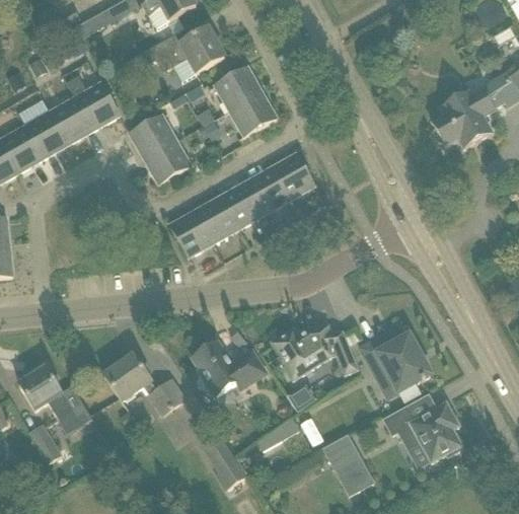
[(122,0),(77,26),(84,38),(139,6),(135,0),(122,0)]
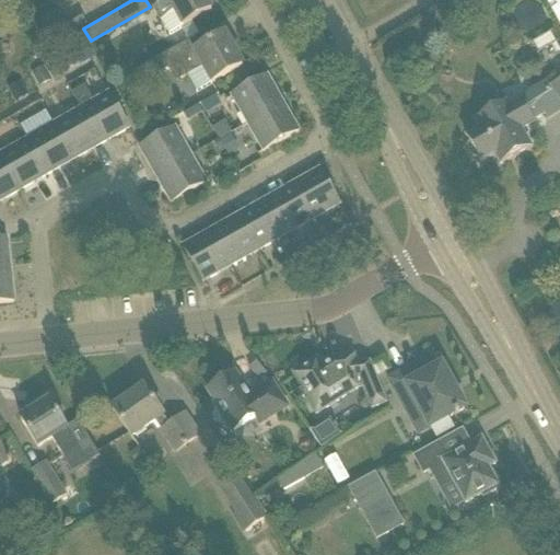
[(160,0),(152,4),(159,16),(172,10),(179,25),(187,38),(189,37),(189,36),(206,27),(198,14),(211,7),(207,0),(160,0)]
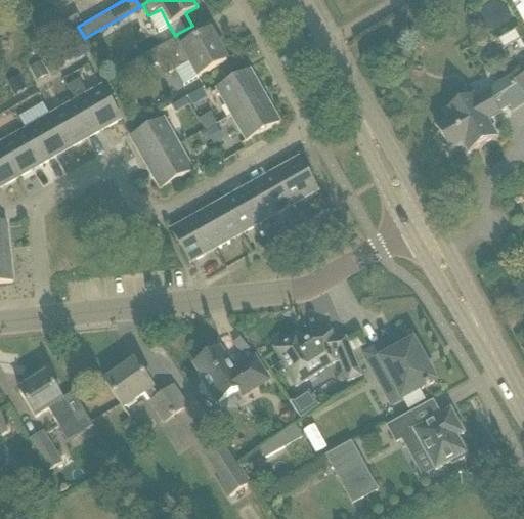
[(514,0),(512,1),(523,22),(523,71),(515,77),(518,82),(523,91),(523,0),(514,0)]
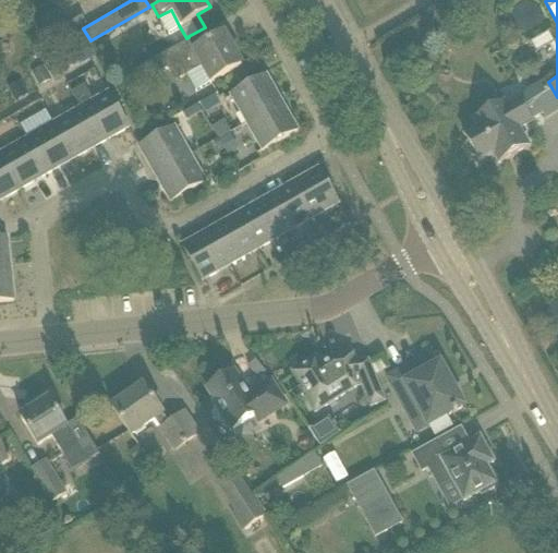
[(56,2),(36,13),(48,35),(68,24),(56,2)]
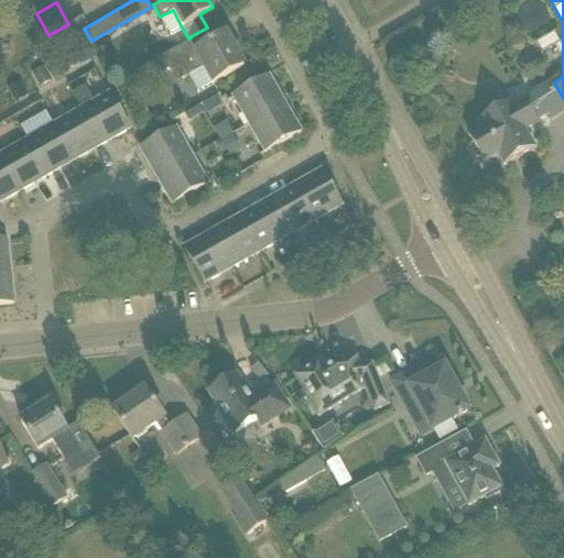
[(212,80),(225,73),(243,63),(227,32),(196,48),(191,37),(188,39),(147,63),(153,74),(170,65),(177,78),(203,64),(212,80)]
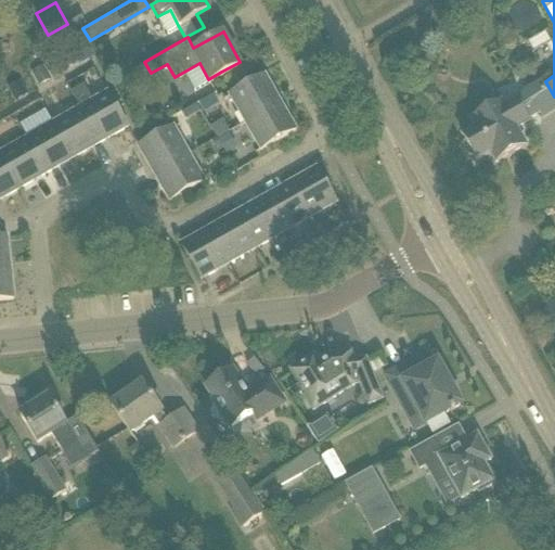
[(86,38),(75,45),(81,59),(93,52),(86,38)]
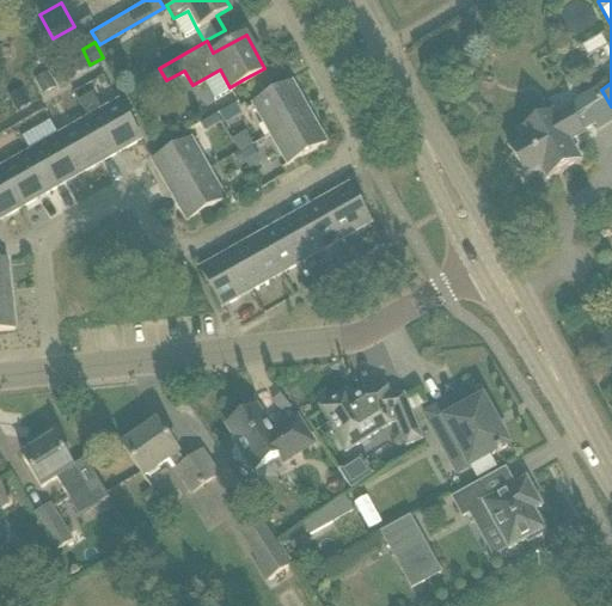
[(43,90),(56,83),(48,66),(34,73),(43,90)]
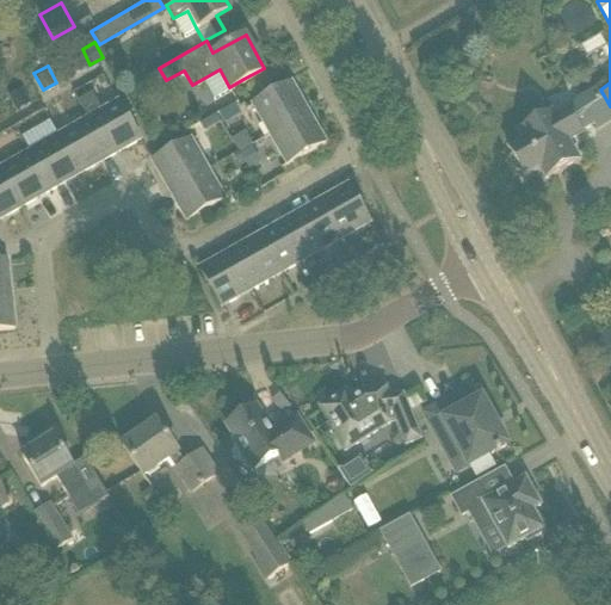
[(289,80),(267,93),(252,103),(270,133),(307,109),(289,80)]
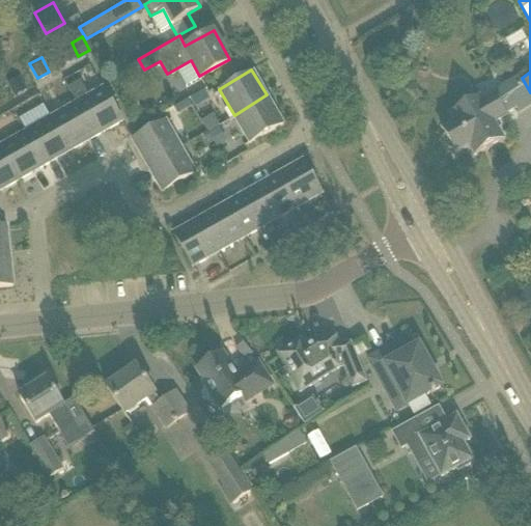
[(27,85),(20,73),(8,80),(16,91),(27,85)]
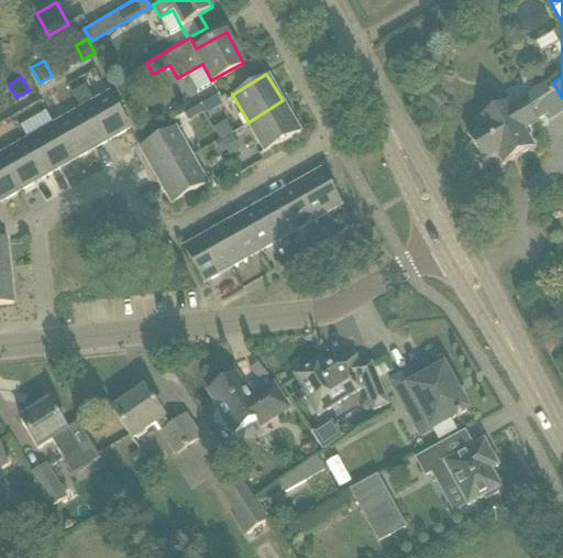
[(484,127),(470,134),(473,140),(471,144),(475,153),(479,153),(483,160),(497,151),(501,157),(503,161),(516,153),(532,144),(522,126),(549,111),(551,117),(562,109),(562,98),(556,88),(528,105),(525,98),(511,106),(508,100),(478,117),(484,127)]
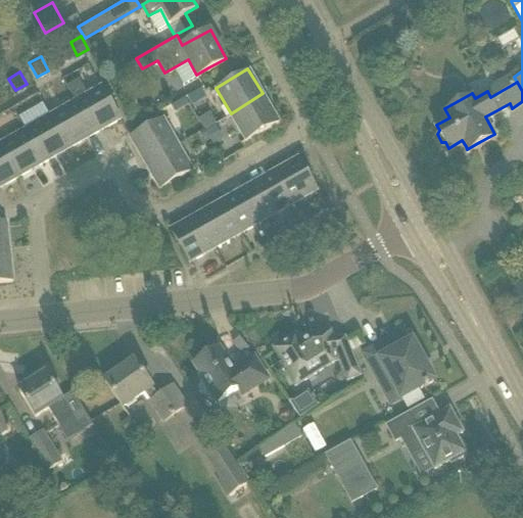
[(102,84),(77,98),(95,130),(120,115),(102,84)]
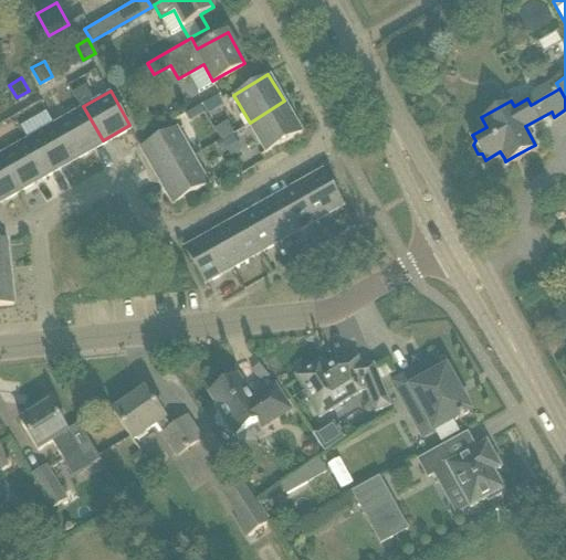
[(266,149),(284,139),(302,128),(284,101),(250,123),(266,149)]
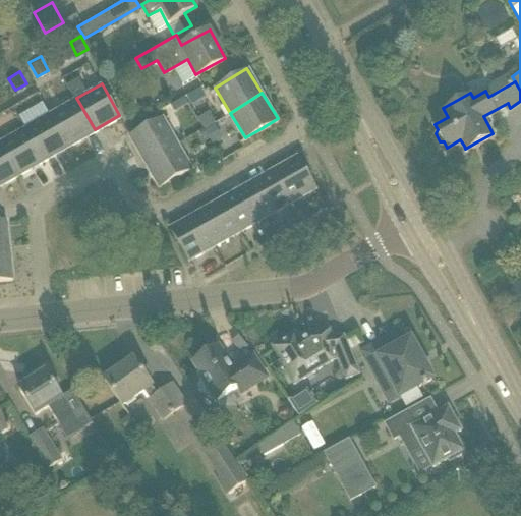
[(95,129),(76,98),(51,112),(69,145),(95,129)]
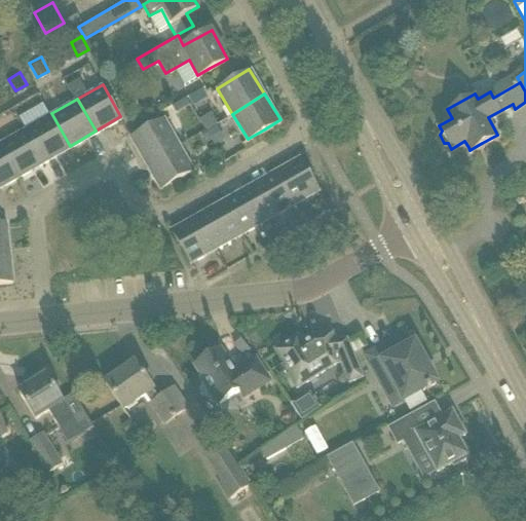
[(210,110),(199,116),(207,127),(217,121),(210,110)]
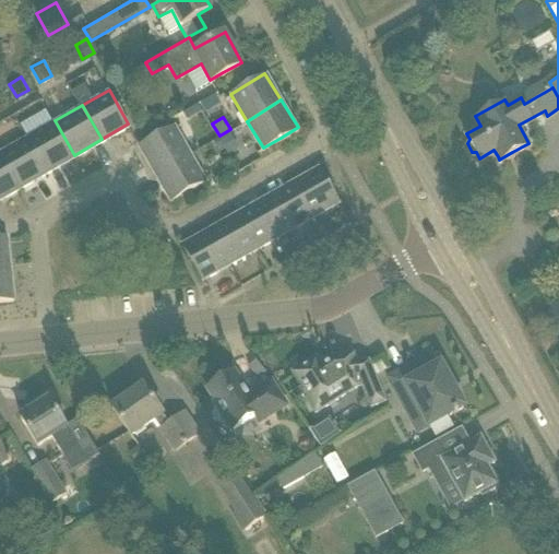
[(55,120),(27,137),(46,171),(74,155),(55,120)]
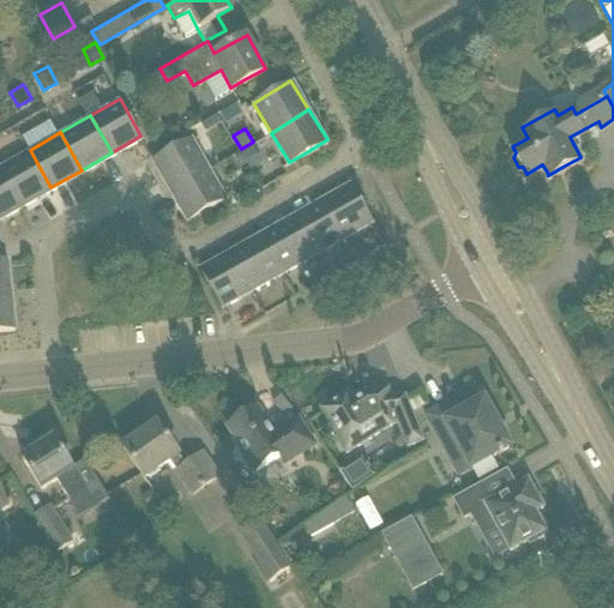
[(191,136),(174,145),(154,157),(170,188),(209,166),(191,136)]
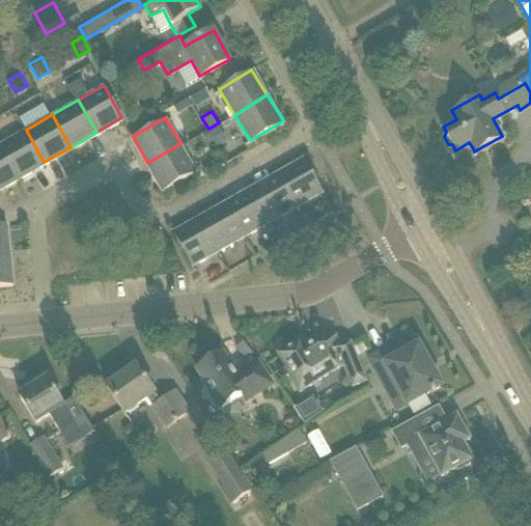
[(216,139),(225,134),(221,125),(211,130),(216,139)]
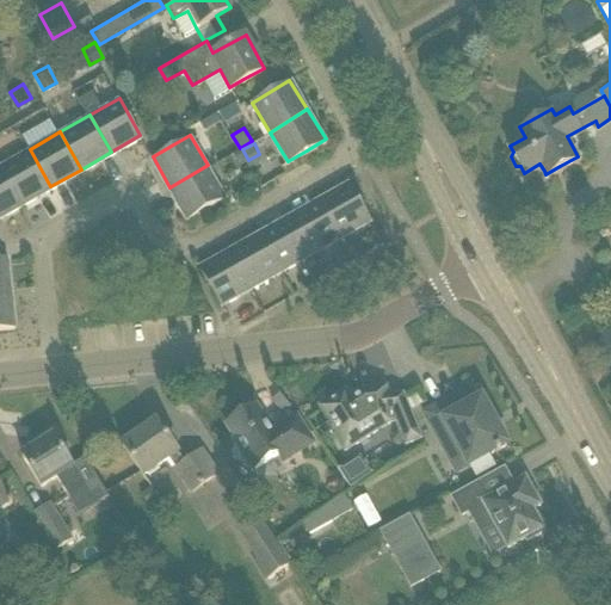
[(30,149),(0,165),(0,166),(20,203),(50,186),(30,149)]
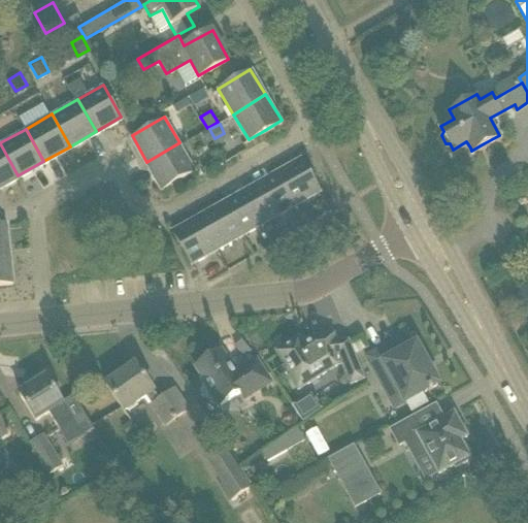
[(194,169),(179,142),(146,162),(161,188),(194,169)]
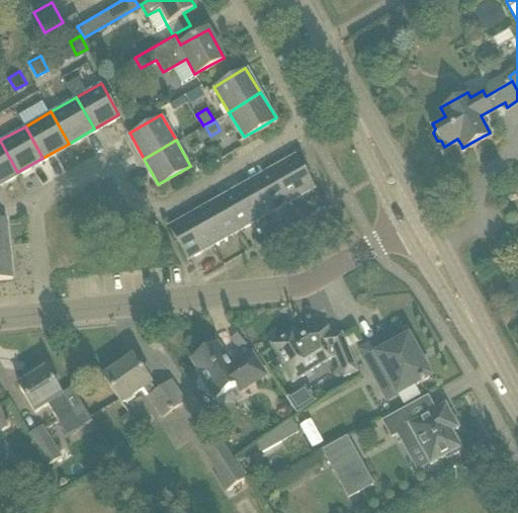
[(0,141),(0,182),(17,172),(0,141)]
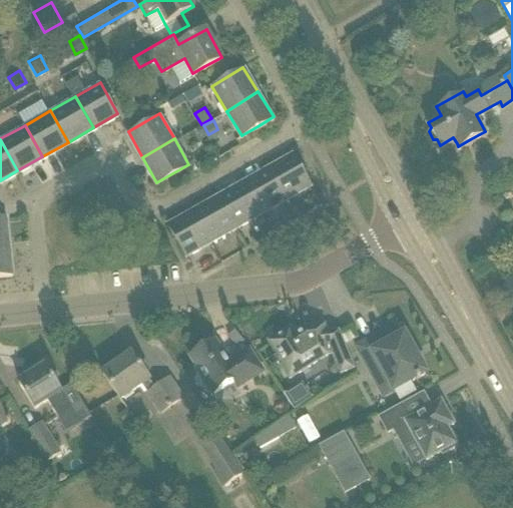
[(293,151),(267,166),(285,198),(311,183),(293,151)]
